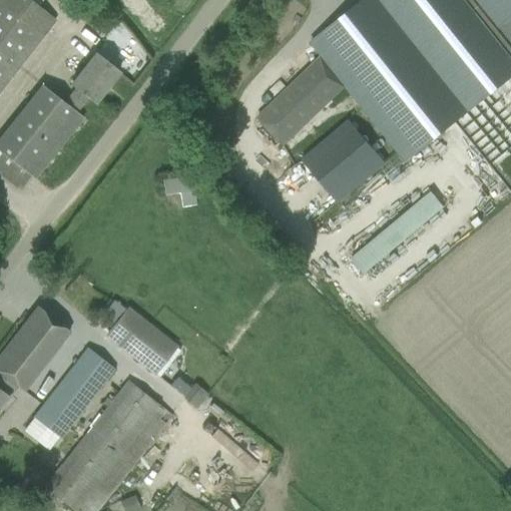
[(0,0),(0,92),(58,20),(39,5),(44,0),(0,0)]
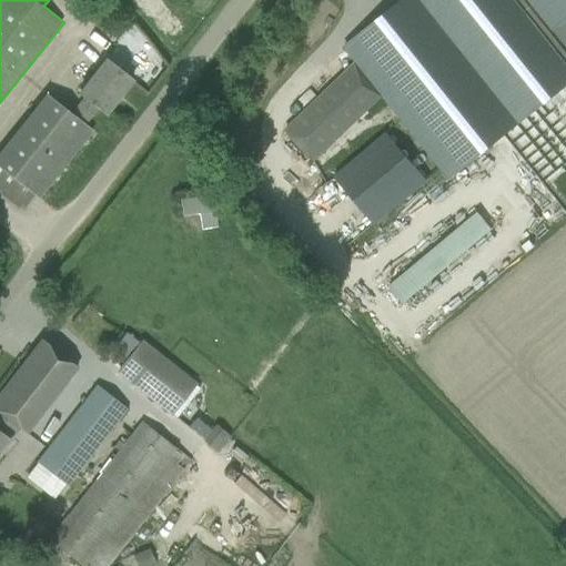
[(565,59),(518,0),(401,0),(344,46),(356,61),(284,130),(315,161),(384,94),(451,178),(565,86),(565,59)]
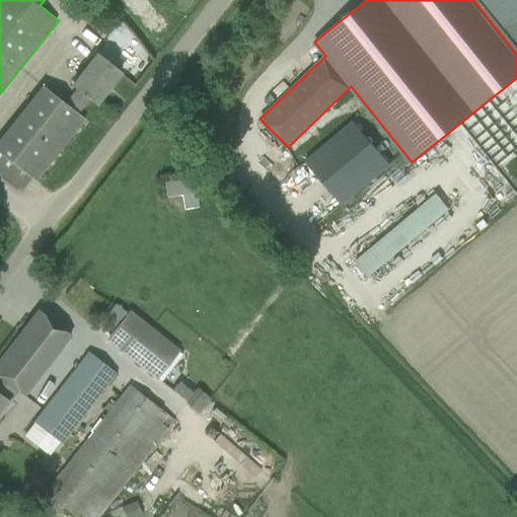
[(486,0),(506,26),(516,39),(516,0),(486,0)]
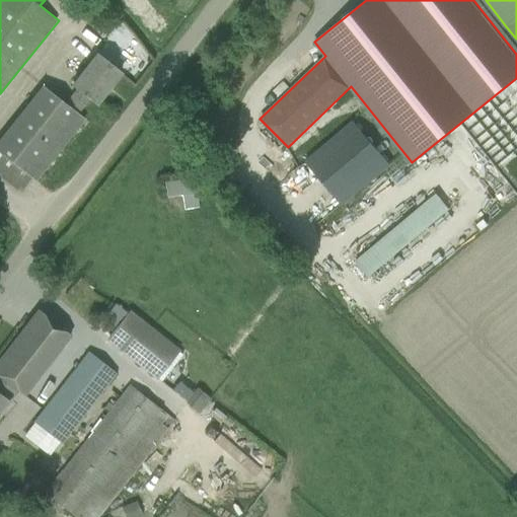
[(67,102),(44,84),(0,139),(0,172),(22,191),(32,176),(37,179),(85,118),(78,112),(90,96),(97,102),(122,72),(96,53),(73,83),(79,87),(67,102)]
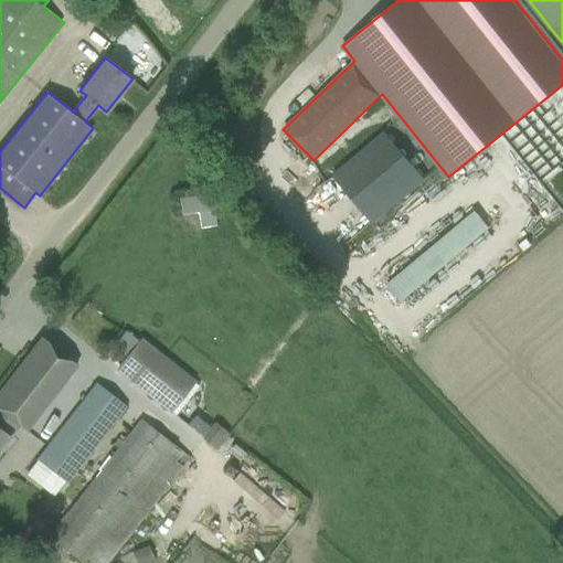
[(368,224),(423,181),(383,130),(328,173),(368,224)]
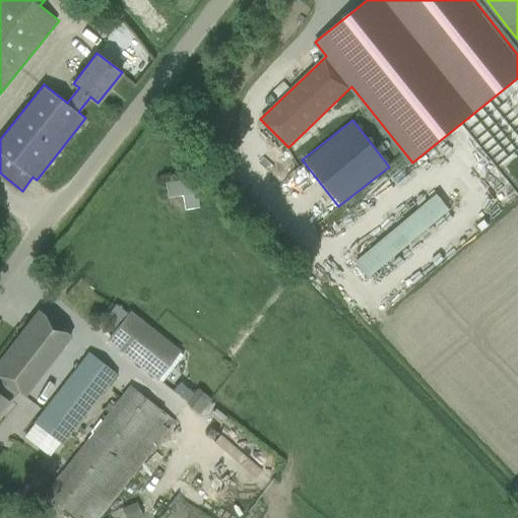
[(181,195),(183,208),(200,206),(196,177),(164,181),(167,197),(181,195)]
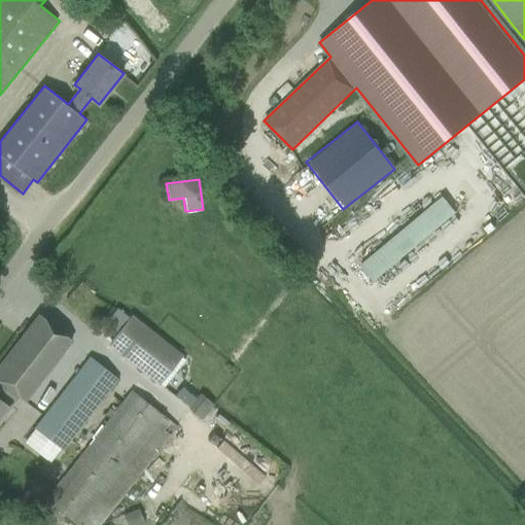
[(444,196),(361,265),(375,280),(457,211),(444,196)]
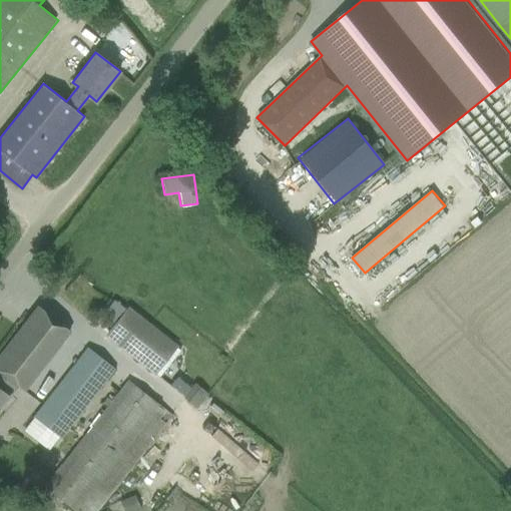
[(71,330),(39,305),(0,355),(0,410),(11,397),(10,396),(17,387),(23,391),(71,330)]
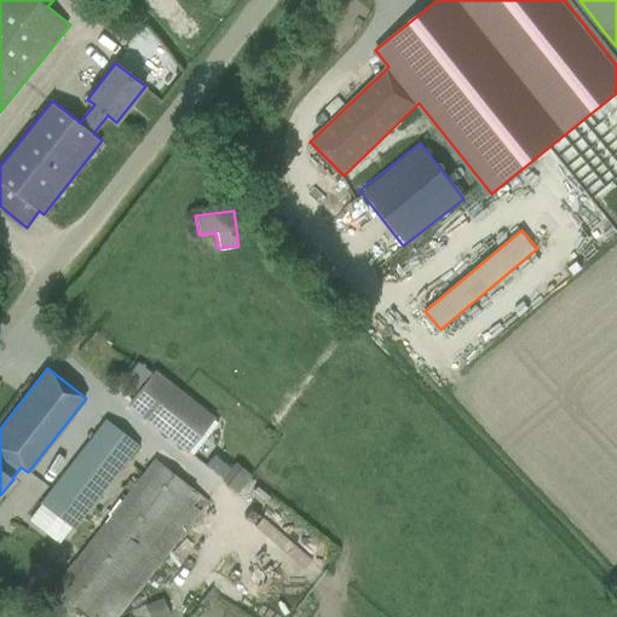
[(153,368),(127,401),(173,437),(199,403),(153,368)]
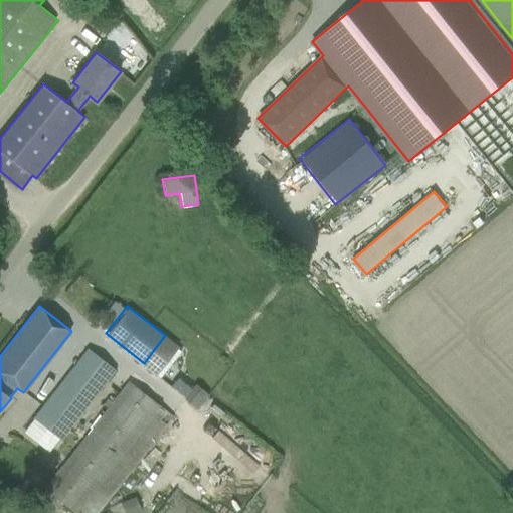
[(35,416),(36,418),(25,433),(51,453),(116,369),(89,348),(35,416)]
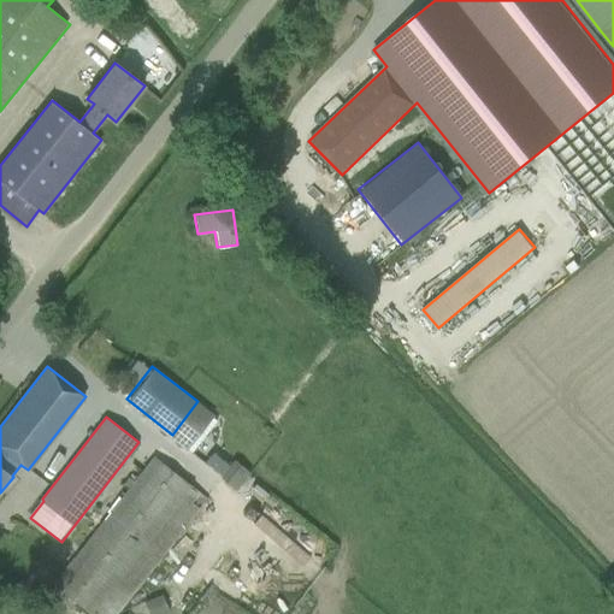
[(154,454),(66,566),(47,550),(34,567),(94,613),(113,613),(207,495),(154,454)]
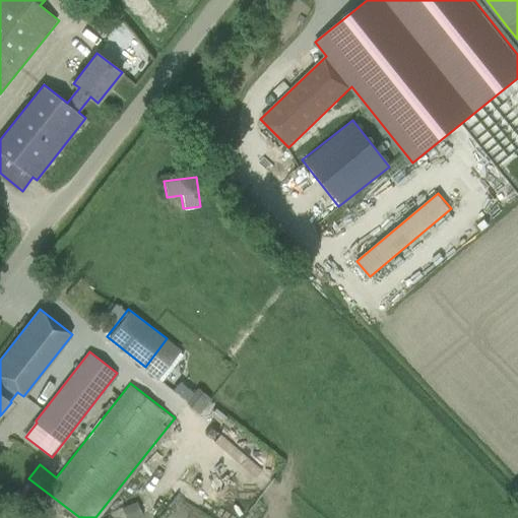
[(187,402),(200,412),(212,398),(199,387),(187,402)]
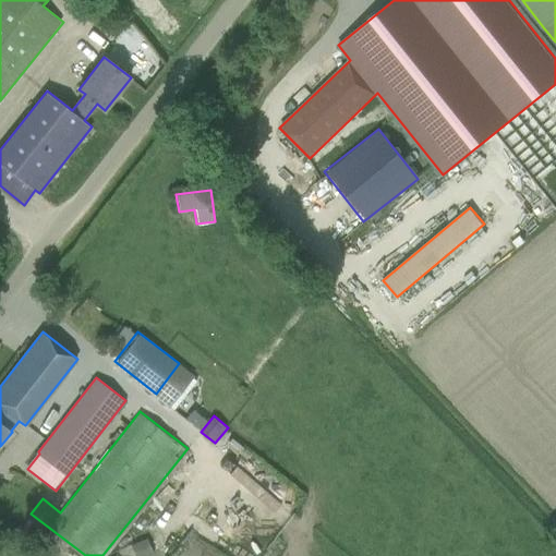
[(230,470),(224,482),(282,517),(289,505),(230,470)]
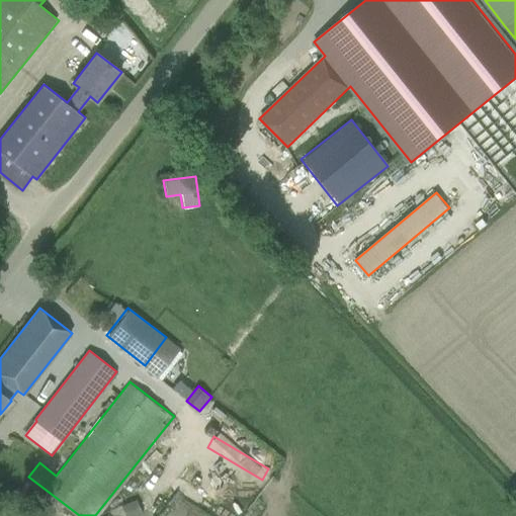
[(137,499),(122,505),(126,515),(138,515),(143,514),(137,499)]
